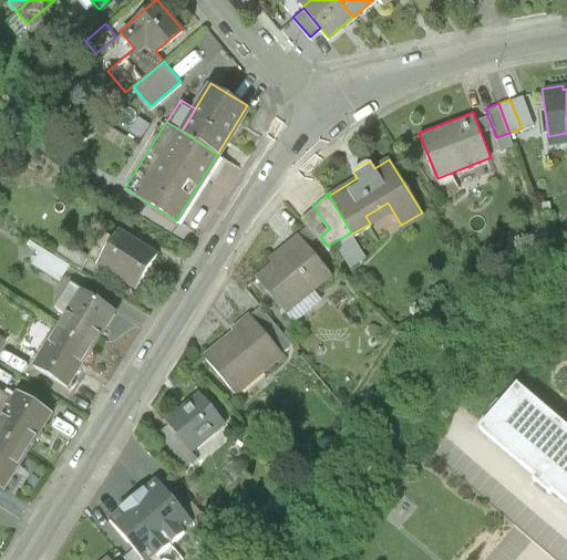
[(330,228),(312,206),(301,215),(320,237),(330,228)]
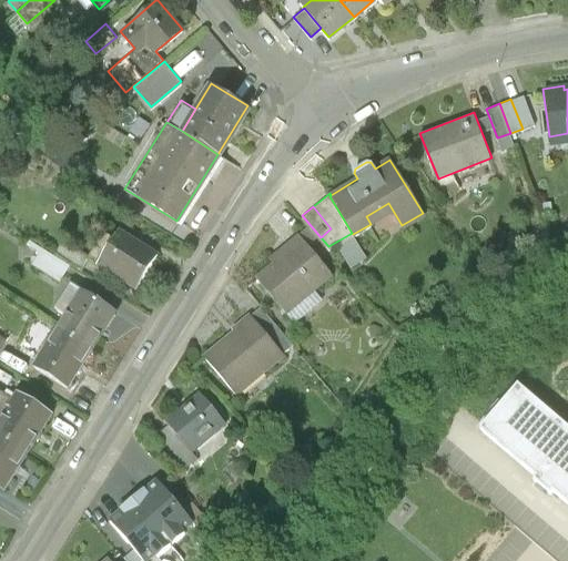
[(156,253),(120,230),(98,263),(135,286),(156,253)]
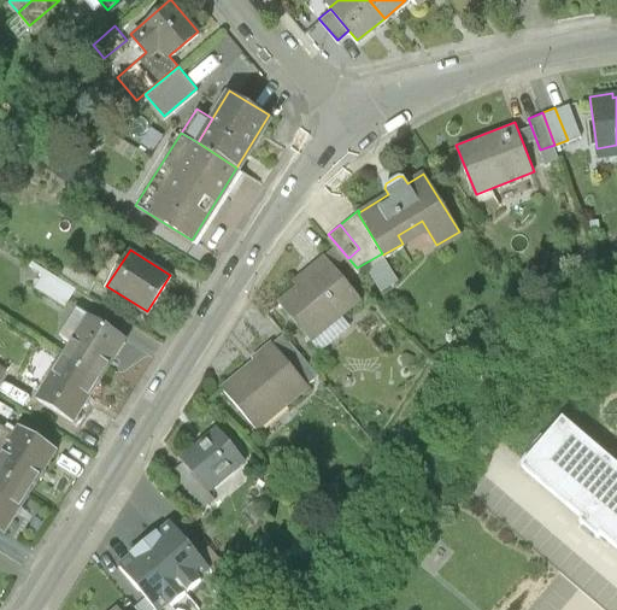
[(324,253),(311,264),(316,269),(278,300),(310,338),(360,295),(324,253)]
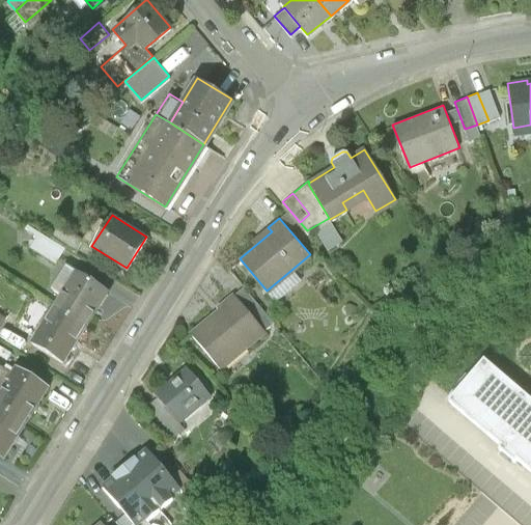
[(59,225),(51,237),(76,253),(83,241),(59,225)]
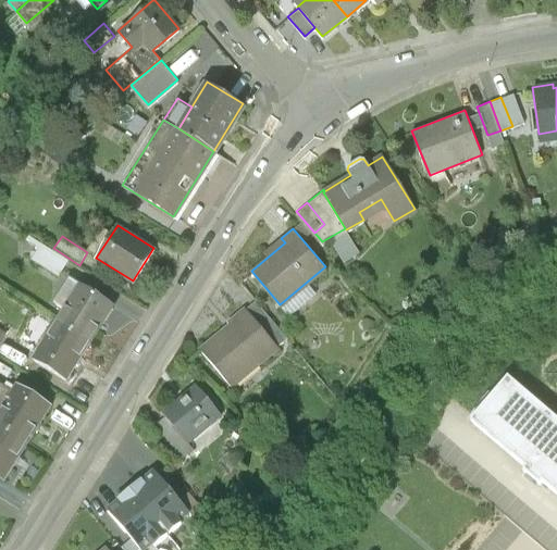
[(113,305),(81,285),(58,321),(90,341),(113,305)]
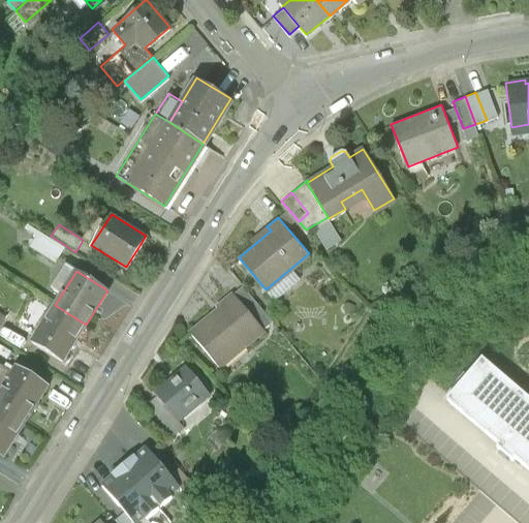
[(273,319),(243,284),(234,291),(262,327),(273,319)]
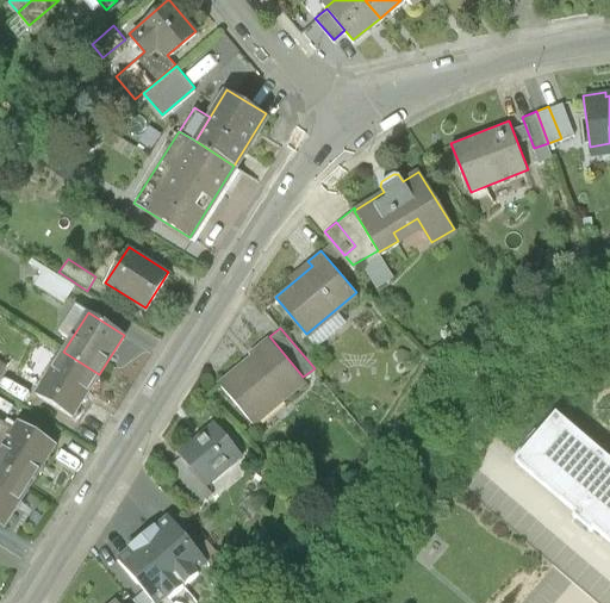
[(268,336),(251,350),(254,354),(235,371),(234,370),(219,383),(253,422),(254,421),(251,417),(284,390),(287,393),(304,378),(303,377),(269,336),(268,336)]
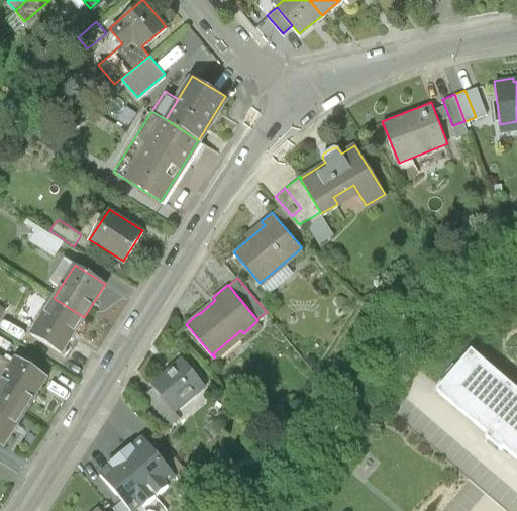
[(84,317),(54,298),(31,334),(62,352),(84,317)]
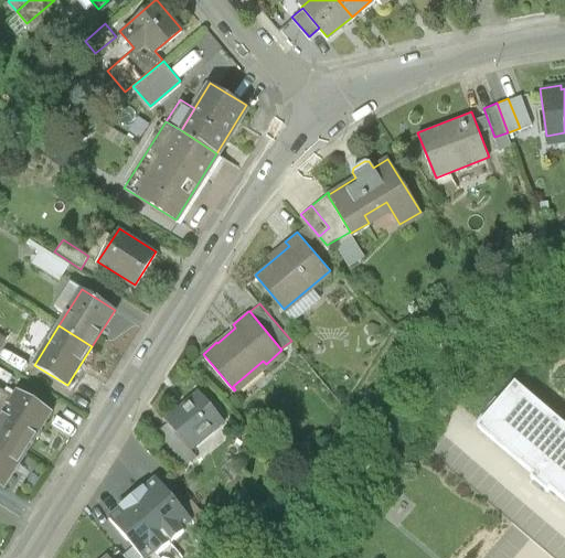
[(476,422),(564,496),(564,420),(513,377),(476,422)]
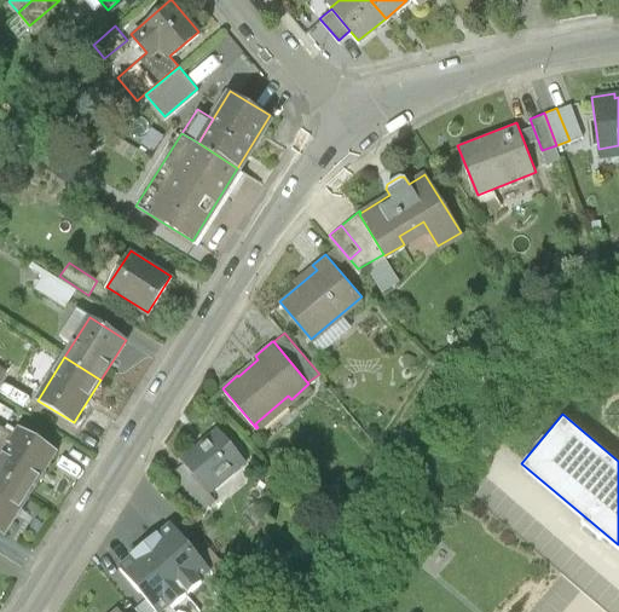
[(0,425),(0,456),(0,457),(15,434),(0,425)]
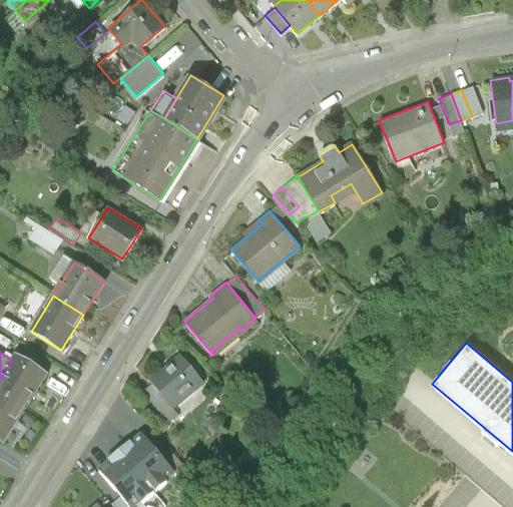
[(180,353),(150,379),(152,382),(172,406),(173,405),(172,403),(191,388),(192,389),(203,380),(180,353)]
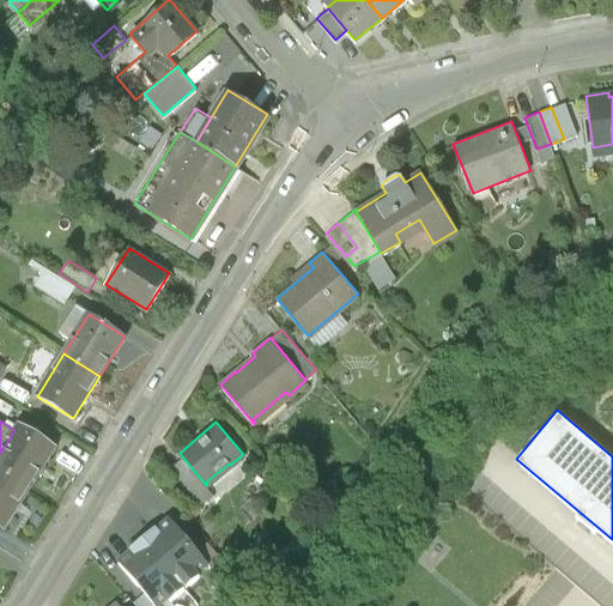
[(54,446),(18,423),(14,430),(0,453),(0,452),(0,468),(28,486),(54,446)]
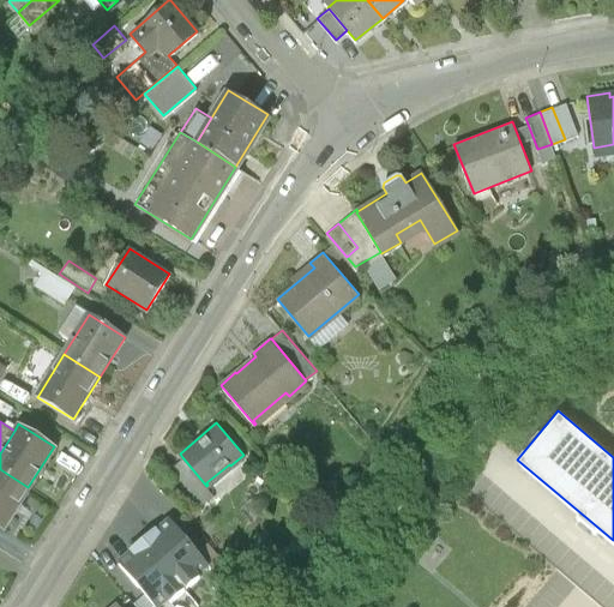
[(206,486),(182,457),(170,467),(202,504),(214,493),(206,486)]
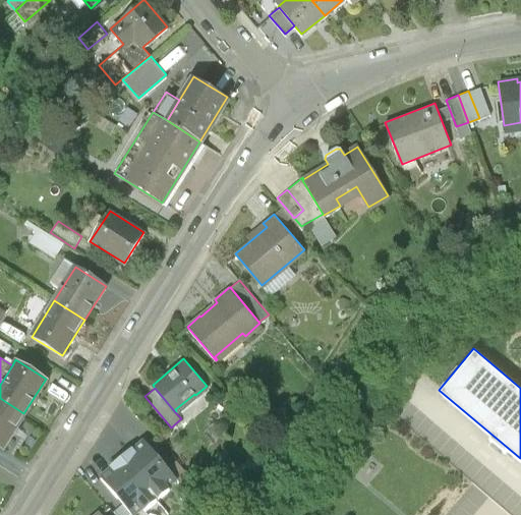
[(23,413),(0,398),(0,444),(3,446),(23,413)]
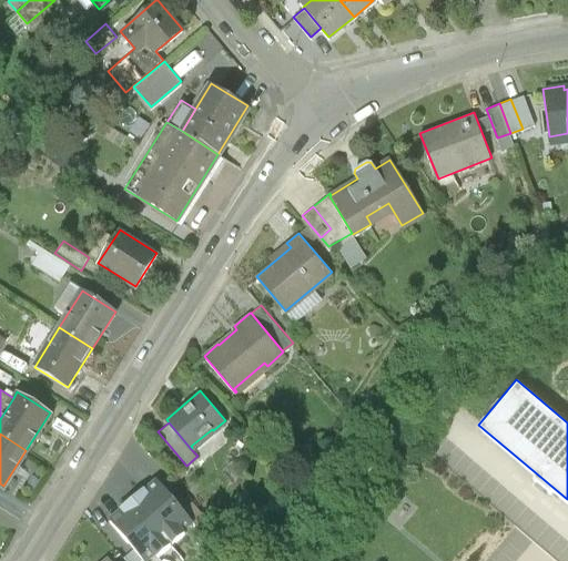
[(192,519),(158,478),(145,487),(143,485),(131,496),(171,542),(184,531),(182,528),(192,519)]
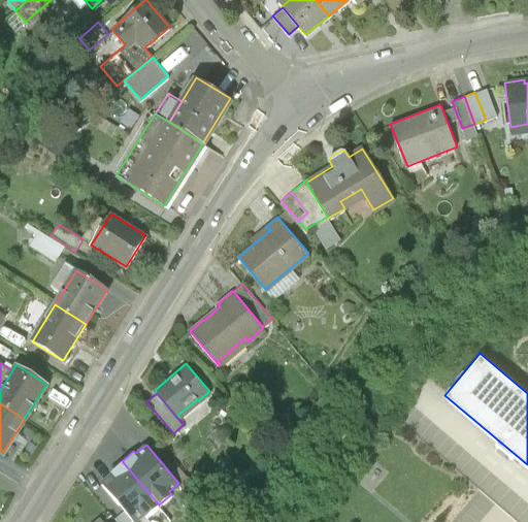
[(159,504),(122,461),(110,470),(112,472),(102,482),(125,509),(135,520),(144,513),(146,515),(159,504)]
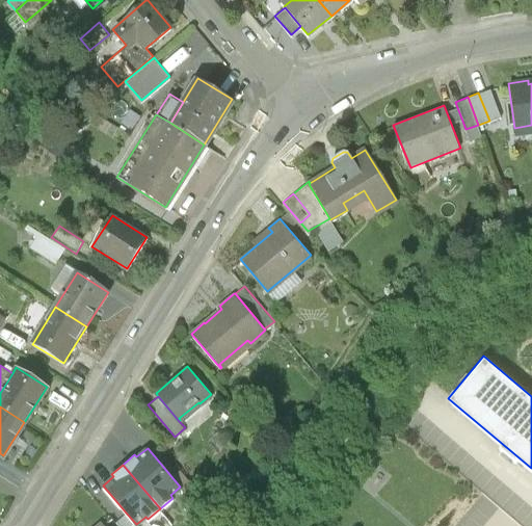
[(137,525),(136,524),(126,513),(116,521),(121,525),(137,525)]
